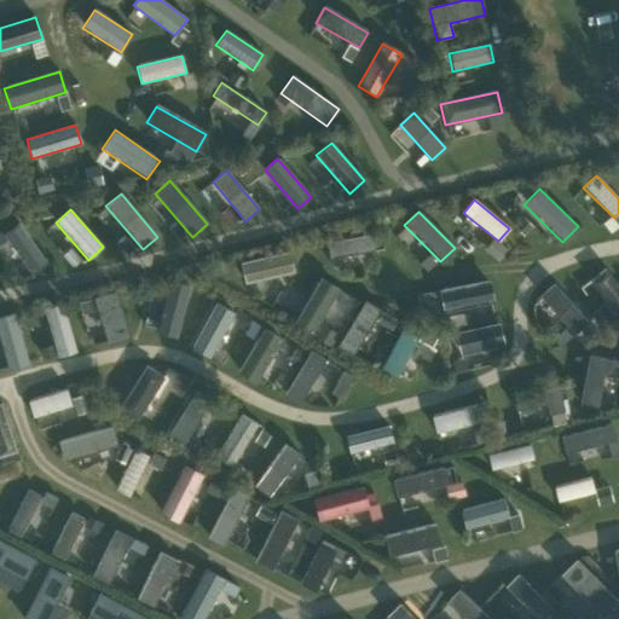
[(48,265),(18,224),(3,235),(32,276),(48,265)]
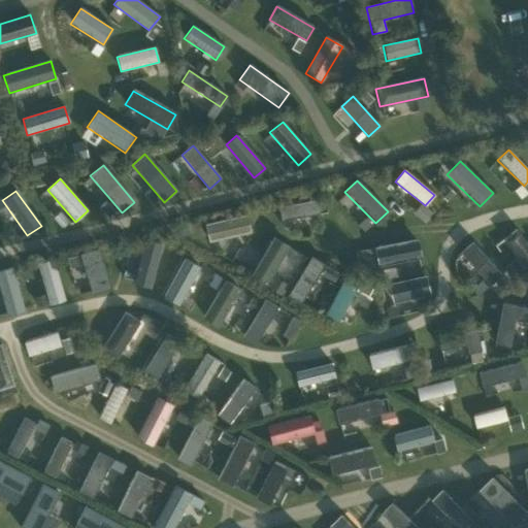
[(325,198),(278,208),(282,223),(328,212),(325,198)]
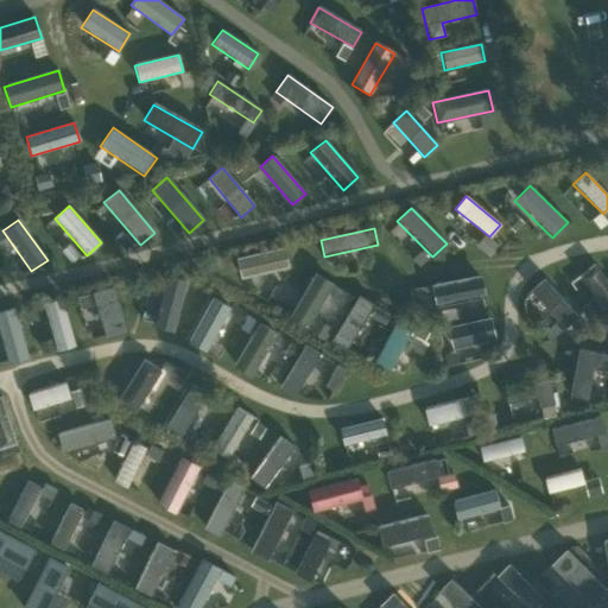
[(284,248),(235,259),(240,280),(265,274),(289,268),(284,248)]
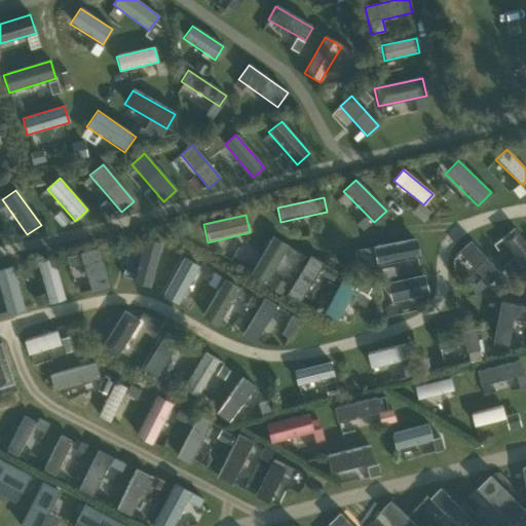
[(525,245),(514,229),(501,239),(525,269),(525,268),(525,245)]
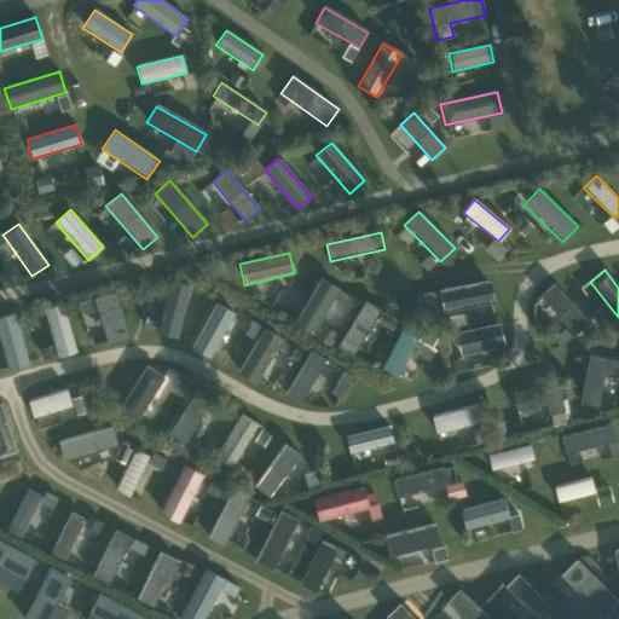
[(340,290),(320,279),(294,324),(313,336),(340,290)]
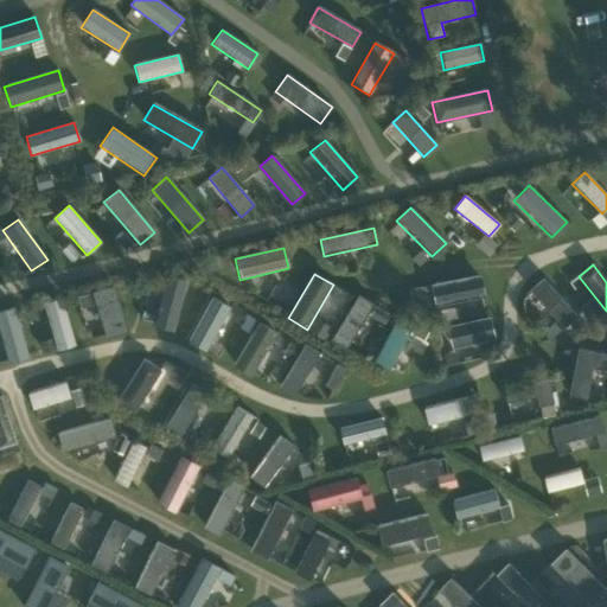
[(187,282),(167,276),(153,327),(173,333),(187,282)]
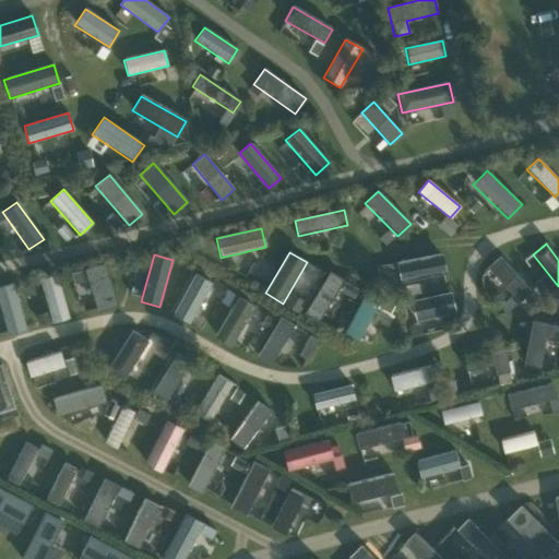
[(441,254),(395,263),(400,283),(445,274),(441,254)]
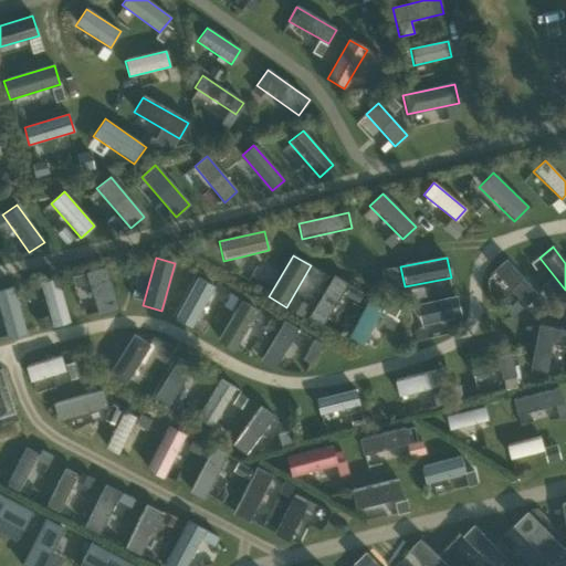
[(505,261),(493,272),(524,306),(537,295),(505,261)]
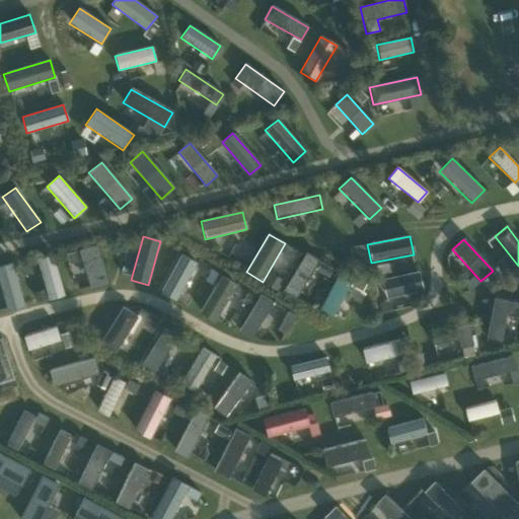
[(95,245),(77,251),(90,290),(108,284),(95,245)]
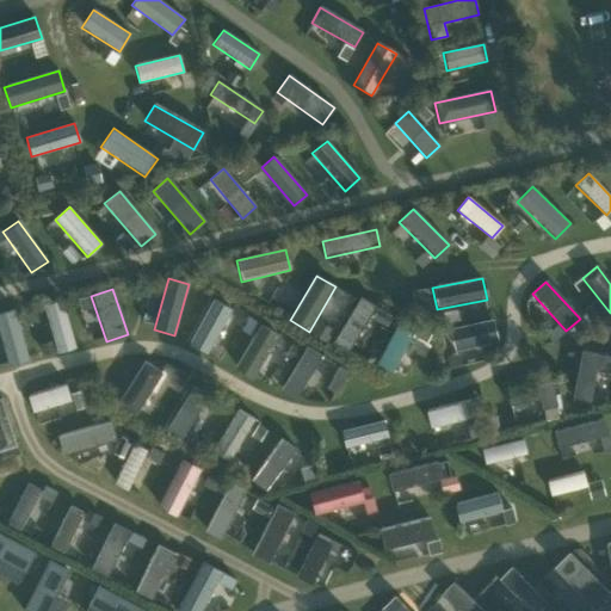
[(362,297),(334,343),(349,352),(377,307),(362,297)]
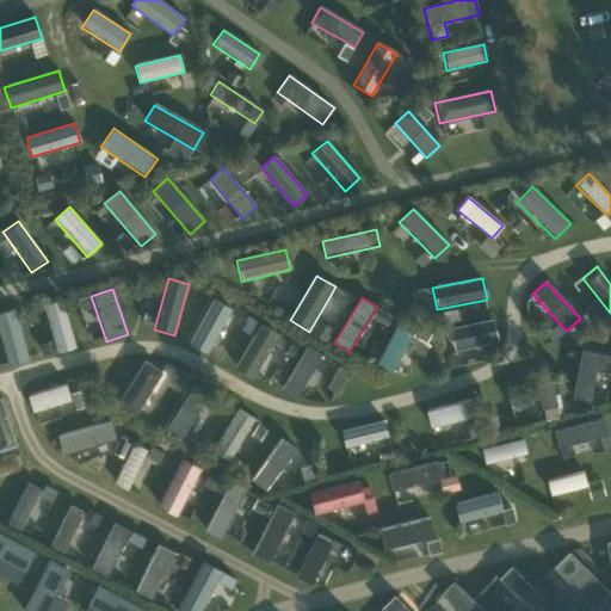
[(62,300),(42,306),(56,353),(75,349),(62,300)]
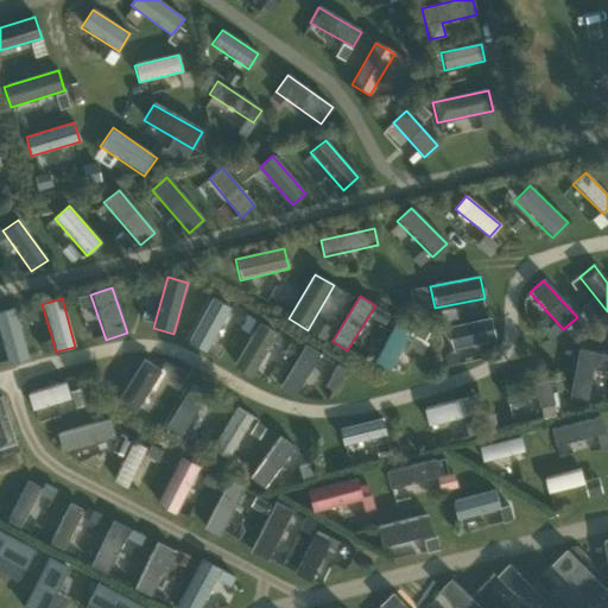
[(229,309),(213,299),(188,343),(204,353),(229,309)]
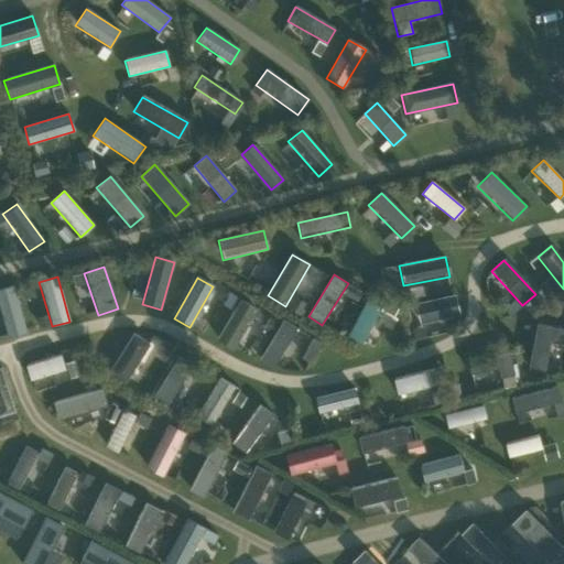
[(13,288),(0,291),(0,312),(8,338),(26,333),(13,288)]
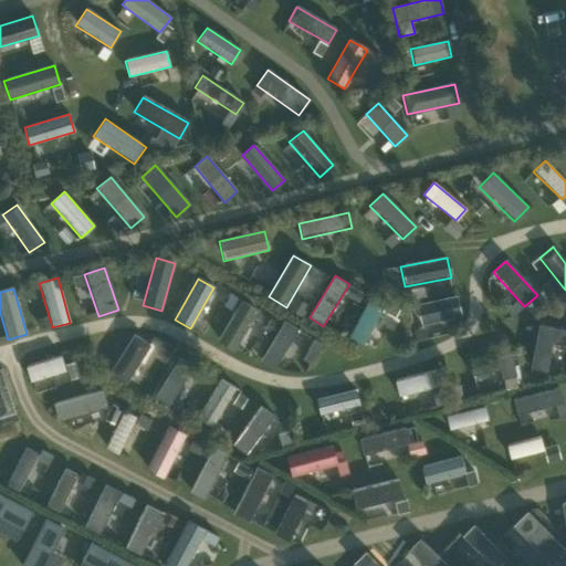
[(457,295),(416,305),(421,327),(462,317),(457,295)]
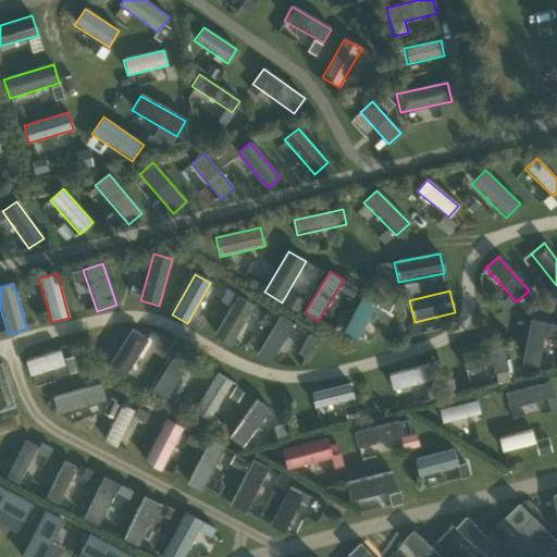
[(254,307),(238,297),(213,336),(230,346),(254,307)]
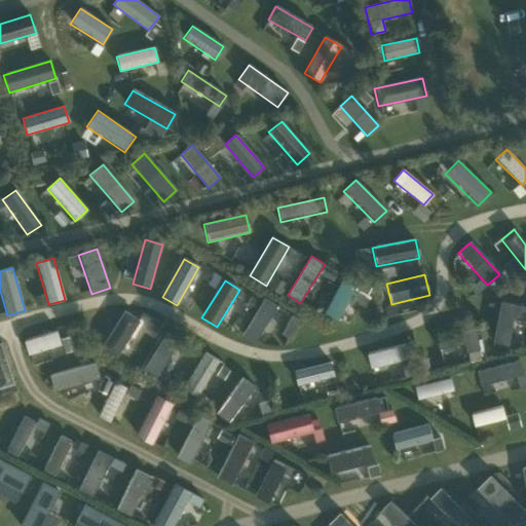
[(342,280),(325,315),(337,323),(355,288),(342,280)]
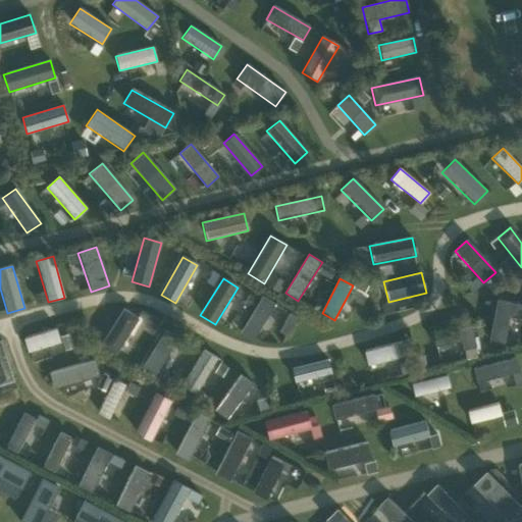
[(274,304),(262,296),(239,334),(252,342),(274,304)]
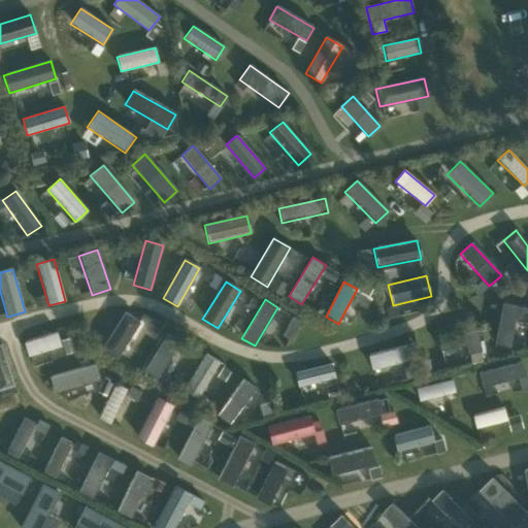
[(527,323),(527,308),(501,303),(493,345),(510,350),(516,322),(527,324),(527,323)]
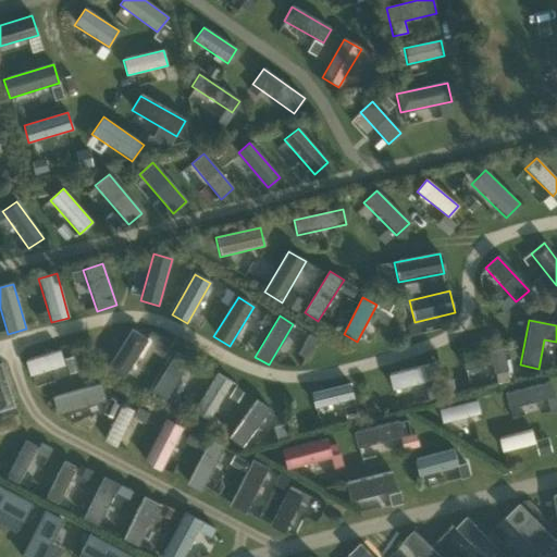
[(292,344),(309,354),(321,334),(304,323),(292,344)]
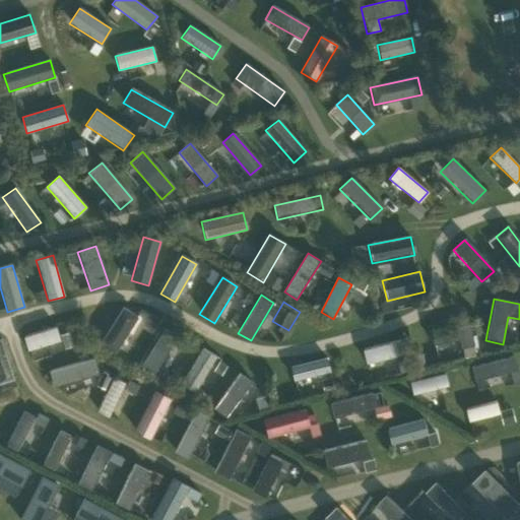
[(123,309),(100,344),(115,354),(138,318),(123,309)]
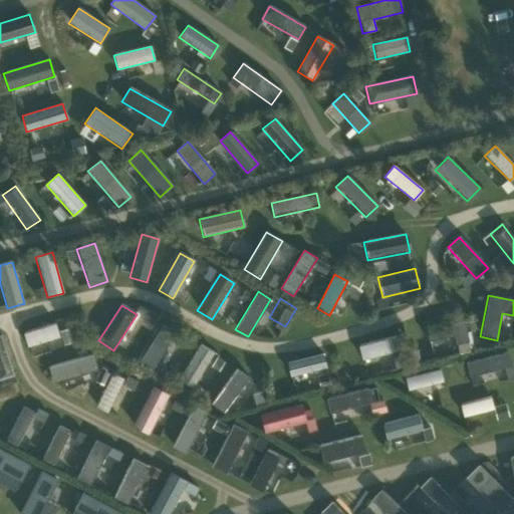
[(465,321),(425,329),(428,342),(455,337),(457,345),(469,342),(465,321)]
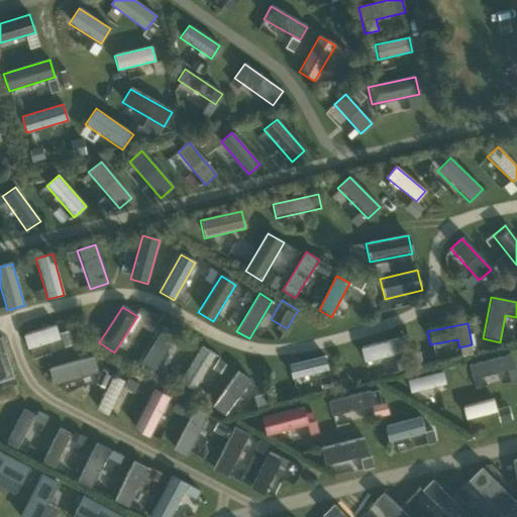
[(56,326),(22,335),(27,349),(60,339),(56,326)]
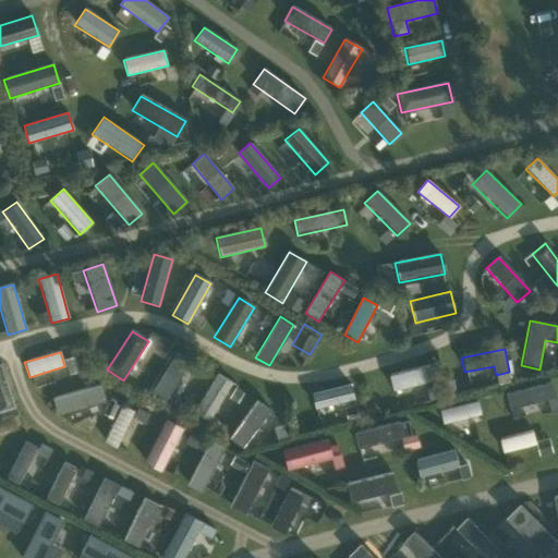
[(190,361),(176,352),(152,392),(165,401),(190,361)]
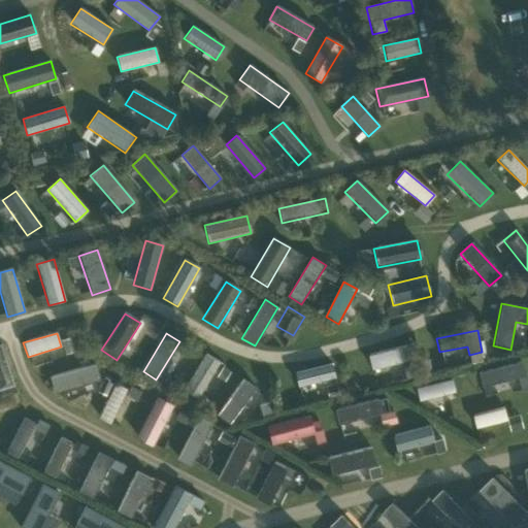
[(1,347),(0,345),(0,391),(13,387),(1,347)]
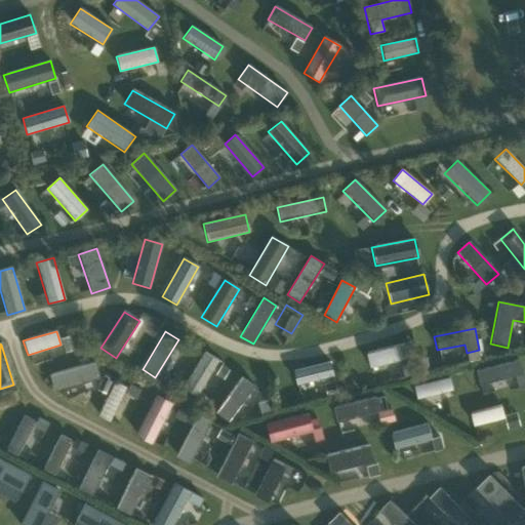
[(404,345),(364,354),(368,369),(408,359),(404,345)]
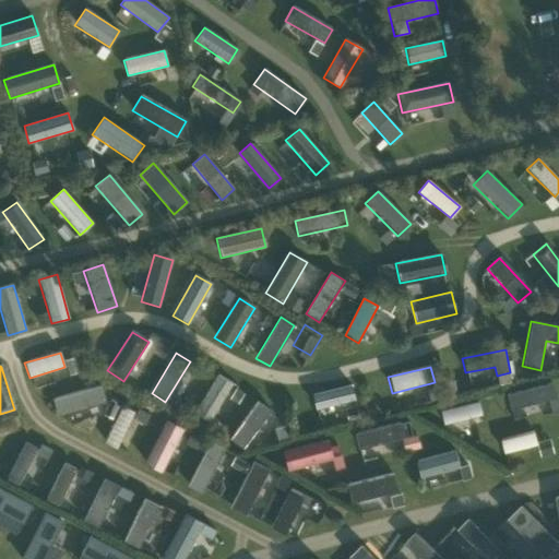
[(233,384),(218,376),(194,414),(209,423),(233,384)]
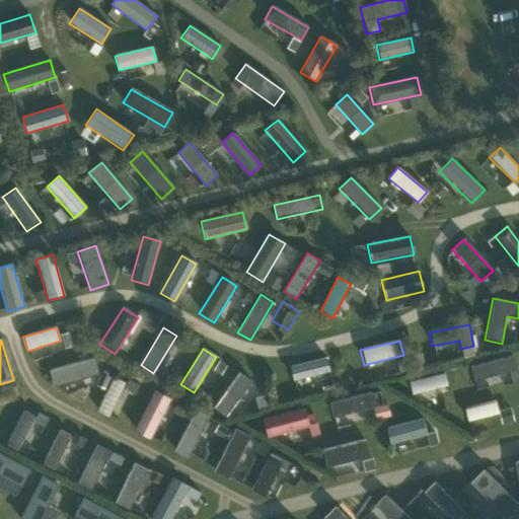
[(517,371),(513,356),(470,367),(473,381),(517,371)]
